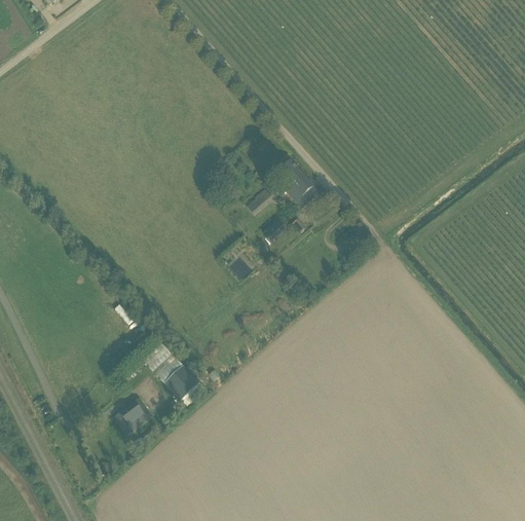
[(301,207),(319,190),(312,184),(290,158),(277,169),(285,177),(278,181),(301,207)]
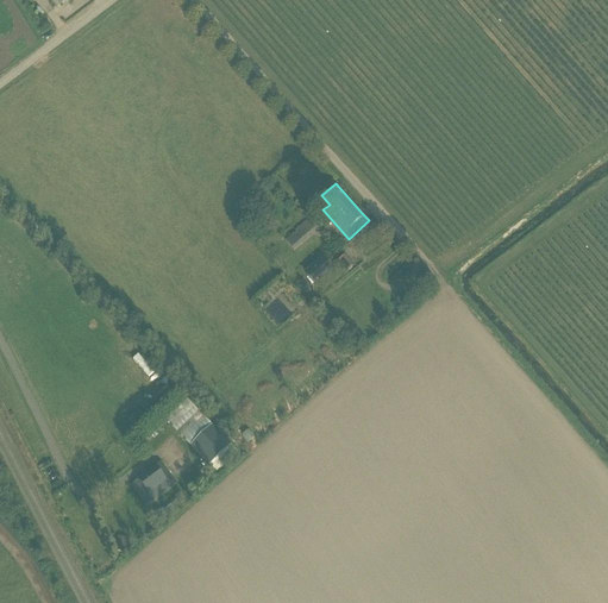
[(286,247),(290,243),(293,245),(315,226),(306,215),(294,225),(295,226),(284,236),(280,240),(286,247)]
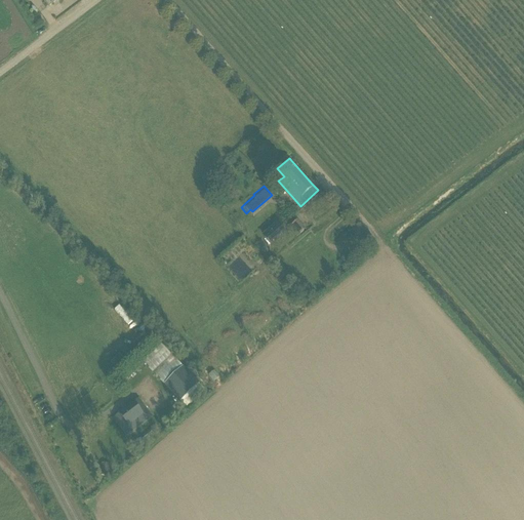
[(294,217),(286,225),(293,234),(303,227),(294,217)]
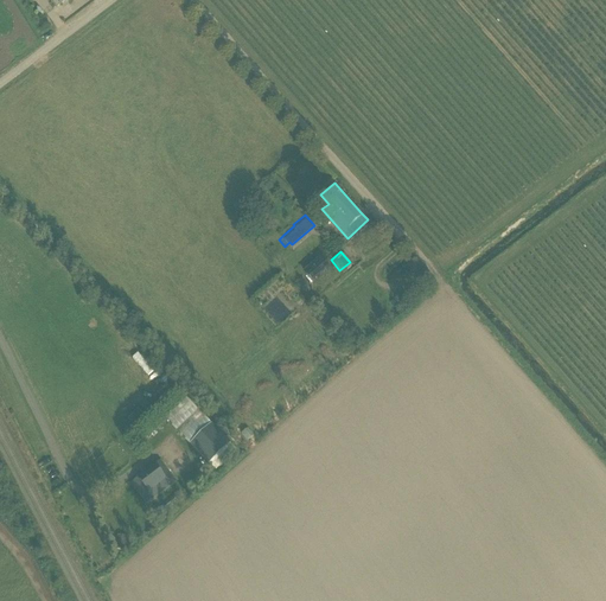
[(327,269),(317,256),(303,269),(313,281),(327,269)]
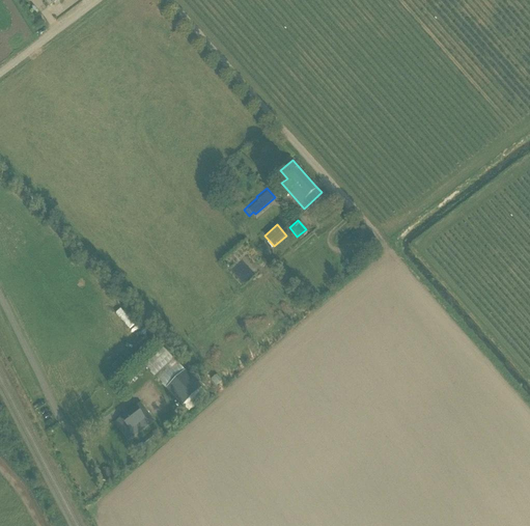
[(228,269),(241,282),(259,265),(247,251),(228,269)]
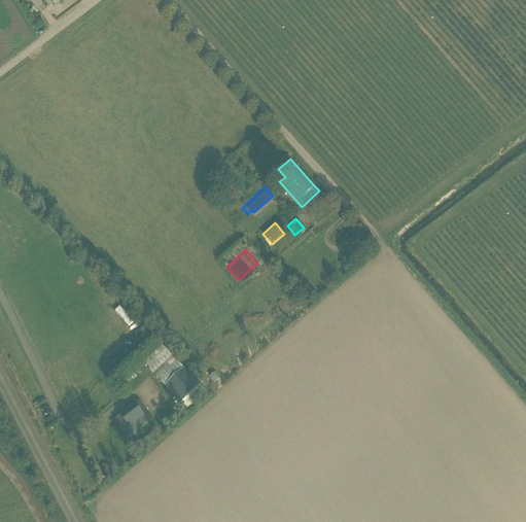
[(170,358),(172,360),(158,374),(182,399),(200,382),(174,355),(170,358)]
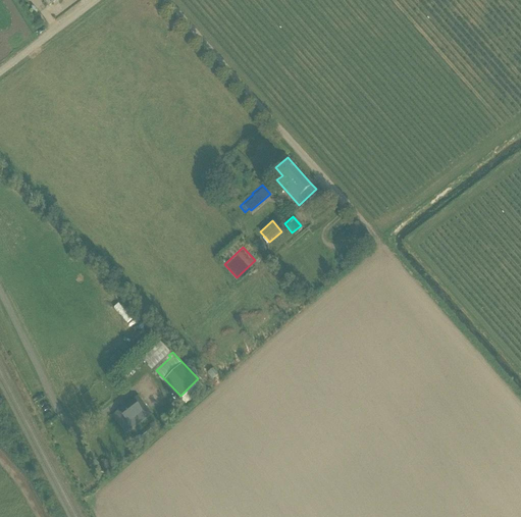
[(212,365),(207,370),(212,375),(217,371),(212,365)]
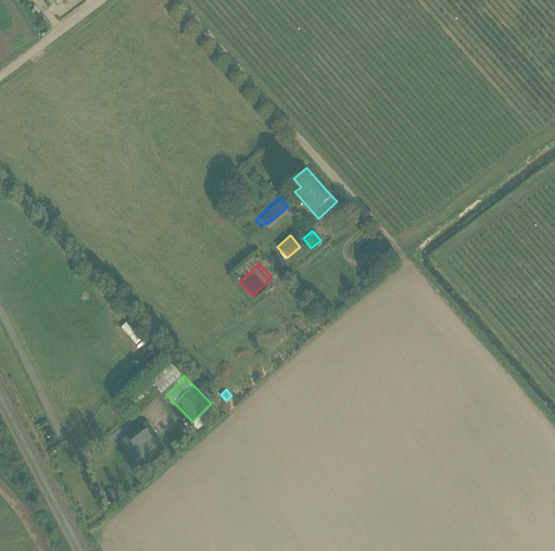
[(139,454),(161,438),(146,417),(125,434),(139,454)]
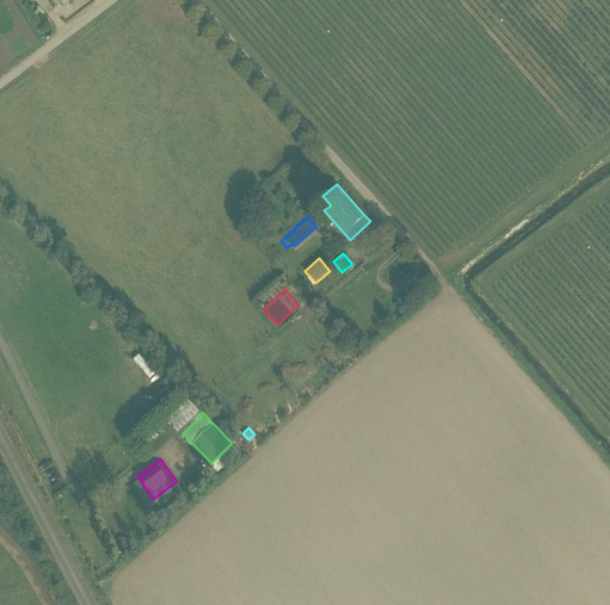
[(170,512),(165,506),(164,504),(158,508),(164,517),(170,512)]
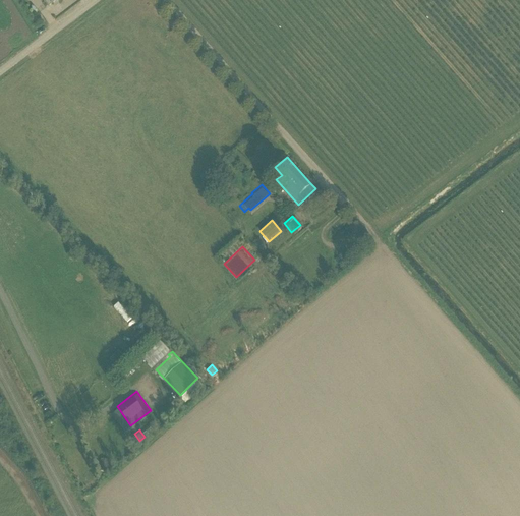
[(100,455),(98,467),(106,468),(108,457),(100,455)]
